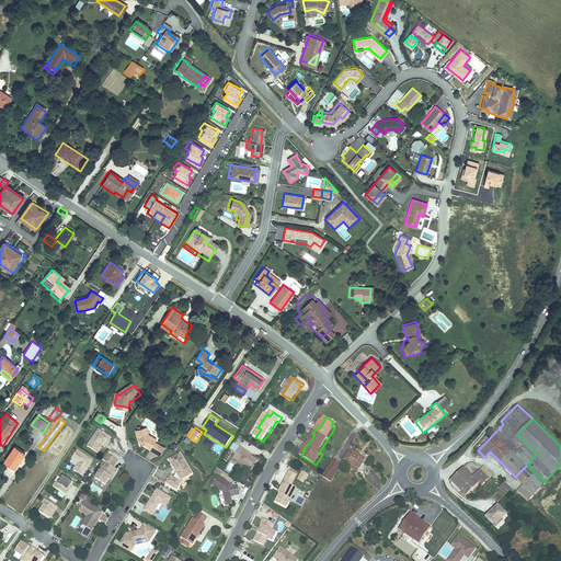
[(151,450),(156,453),(160,445),(156,443),(158,441),(150,436),(148,428),(137,432),(140,443),(152,449),(151,450)]
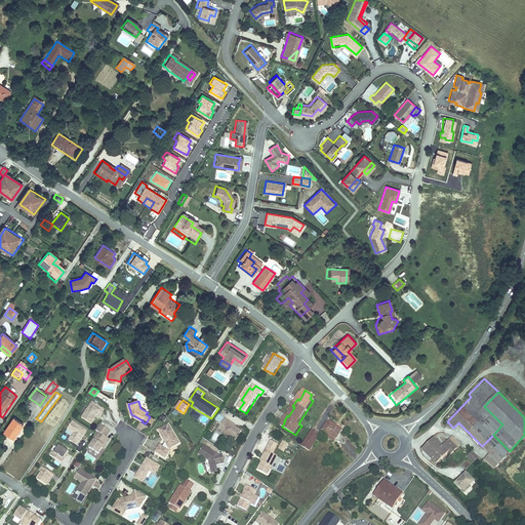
[(105,410),(93,402),(82,418),(92,425),(96,417),(101,412),(103,413),(105,410)]
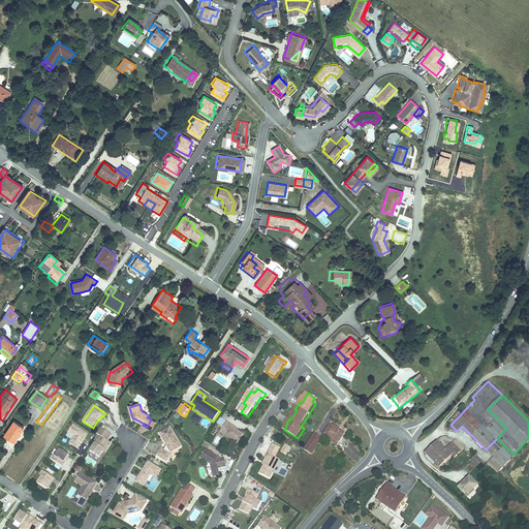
[(199,424),(201,418),(194,414),(191,421),(199,424)]
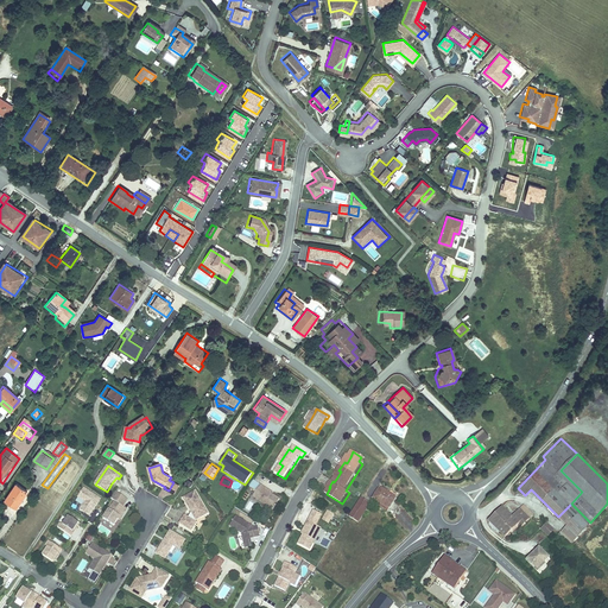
[(27,493),(16,485),(5,501),(14,508),(21,498),(24,499),(27,493)]
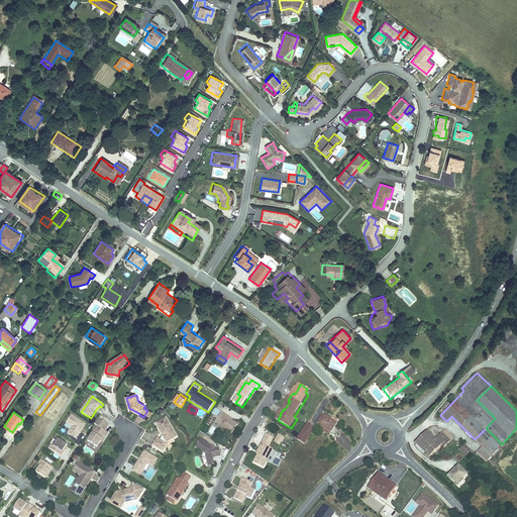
[(223,413),(217,423),(228,431),(234,434),(239,426),(232,421),(226,417),(227,416),(223,413)]
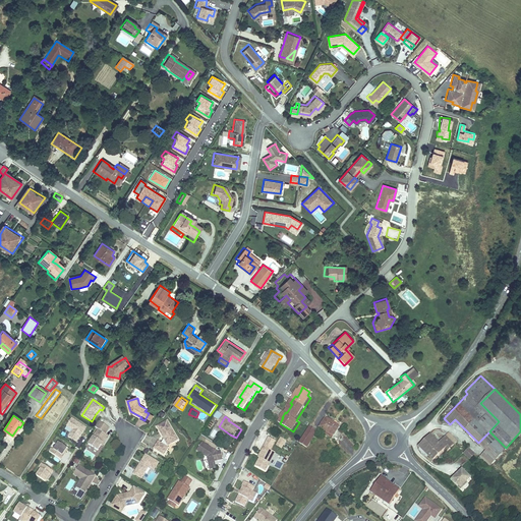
[(328,430),(327,431),(334,437),(343,423),(335,418),(334,420),(329,417),(323,426),(328,430)]
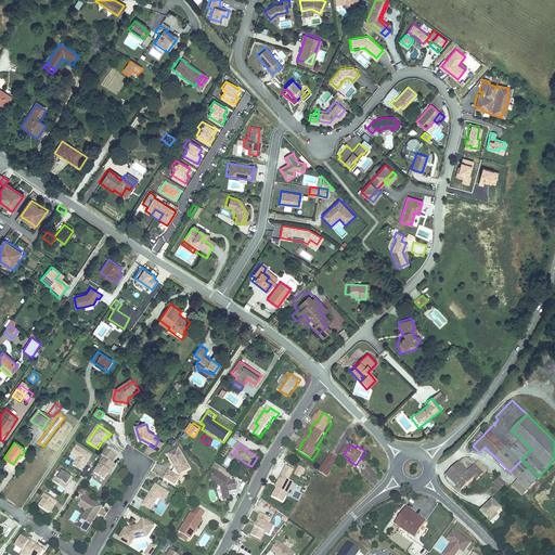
[(92,456),(77,447),(72,454),(78,459),(74,466),(82,472),(92,456)]
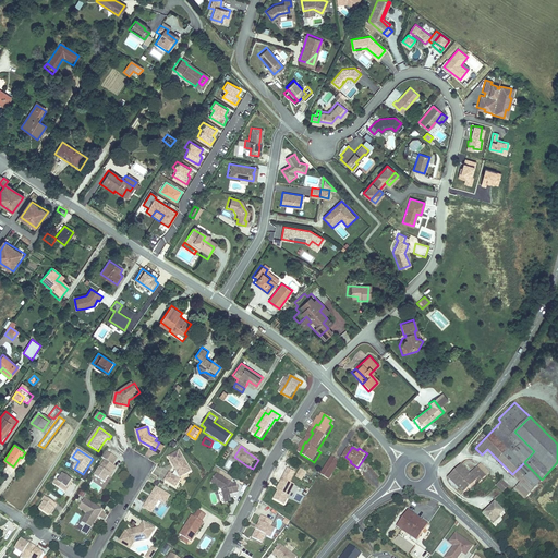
[(176,488),(181,481),(180,480),(181,475),(184,476),(191,473),(180,451),(168,458),(174,470),(176,471),(173,475),(169,473),(165,482),(176,488)]
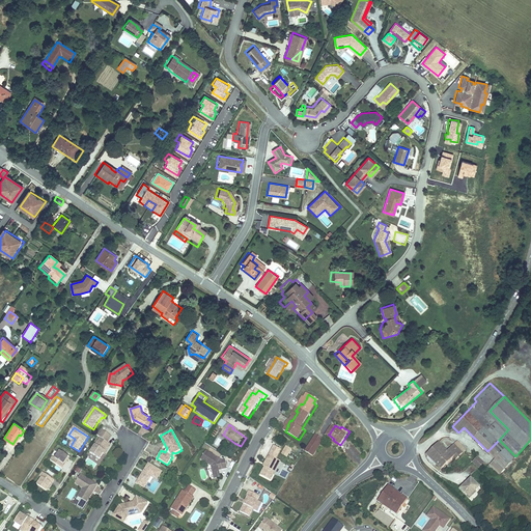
[(316,437),(306,452),(314,457),(325,441),(316,437)]
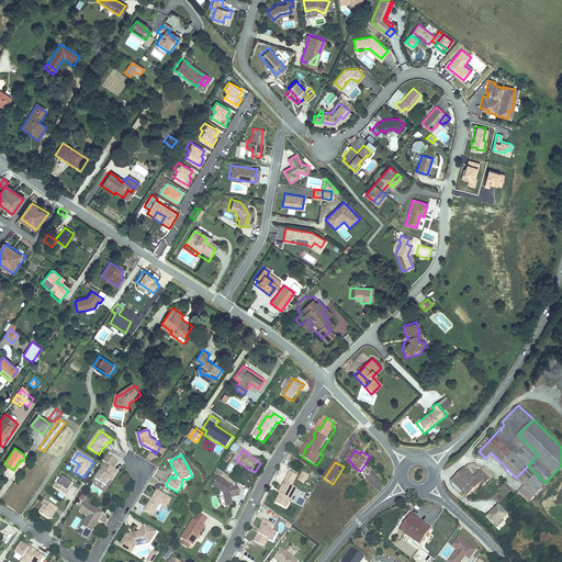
[(496,472),(485,462),(480,470),(480,471),(473,478),(462,468),(451,480),(453,484),(451,485),(454,490),(458,489),(467,497),(480,484),(484,487),(496,472)]
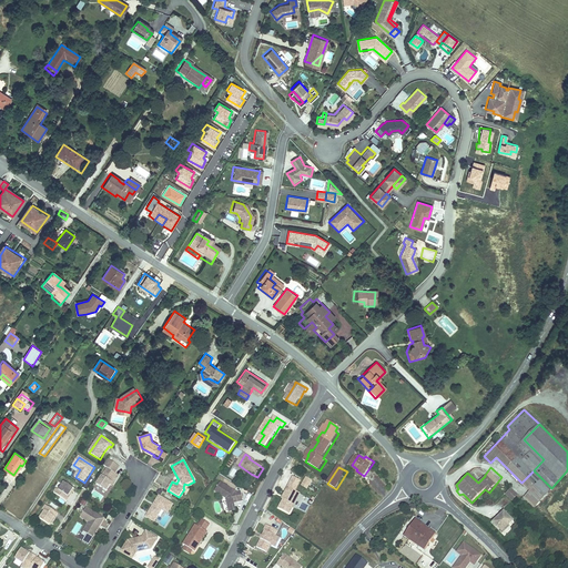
[(108,469),(97,486),(107,492),(111,486),(115,479),(117,480),(119,477),(108,469)]
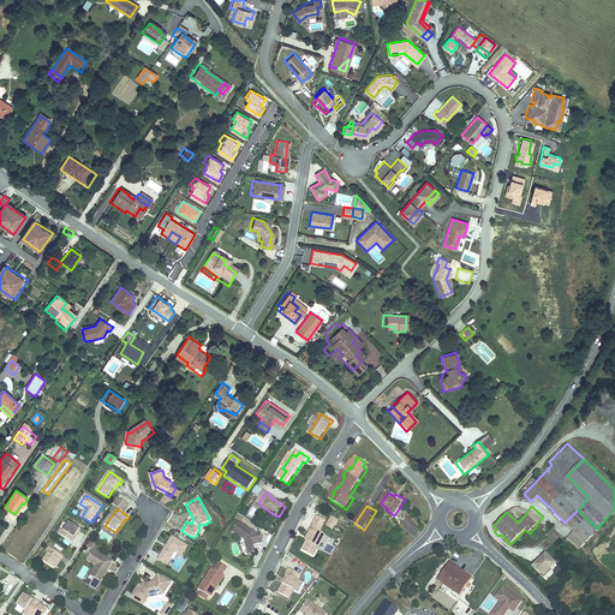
[(79,530),(70,524),(64,532),(61,531),(59,535),(72,544),(77,537),(76,536),(79,531),(79,530)]
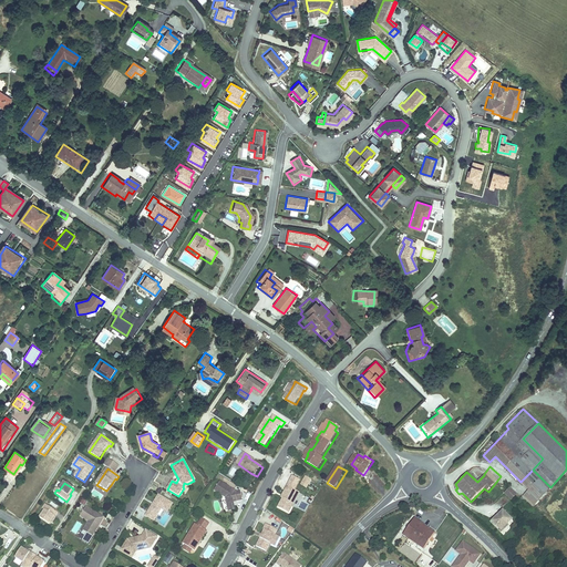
[(222,483),(216,492),(227,498),(229,507),(236,505),(235,504),(235,501),(238,501),(238,503),(244,502),(241,493),(239,493),(222,483)]
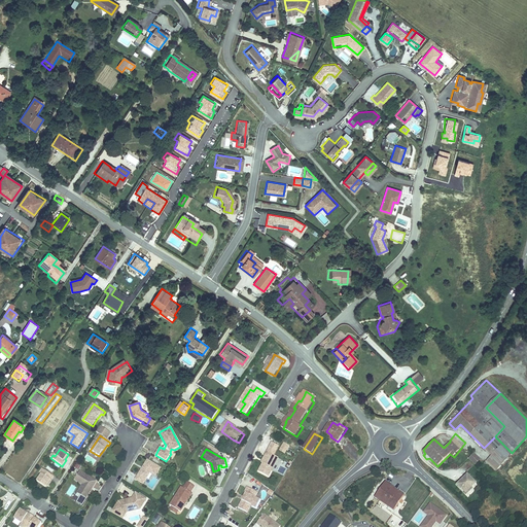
[(265,464),(259,472),(270,478),(280,459),(269,453),(267,457),(268,458),(265,464)]
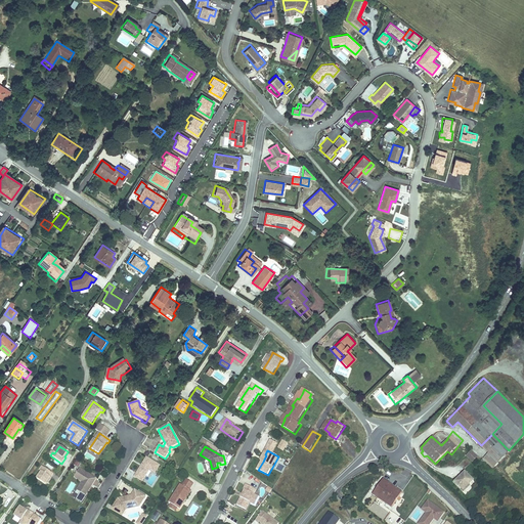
[(478,457),(472,451),(466,456),(473,463),(478,457)]
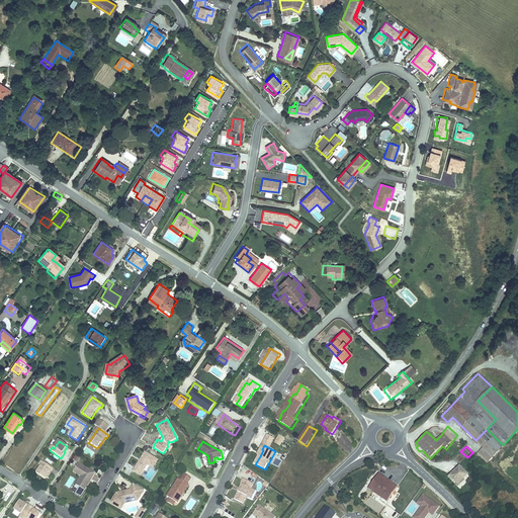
[(153,468),(157,461),(145,453),(133,471),(140,477),(148,465),(153,468)]
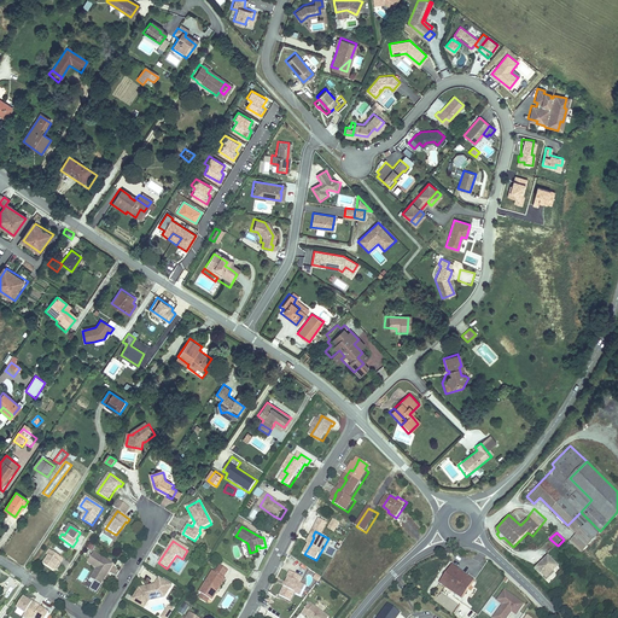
[(64,560),(50,552),(47,555),(50,558),(44,566),(53,572),(54,571),(58,566),(59,567),(64,560)]
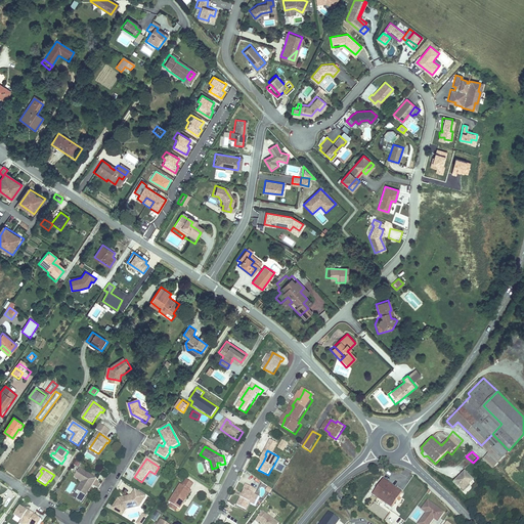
[(85,498),(95,481),(79,471),(74,480),(82,485),(79,490),(83,493),(81,496),(85,498)]
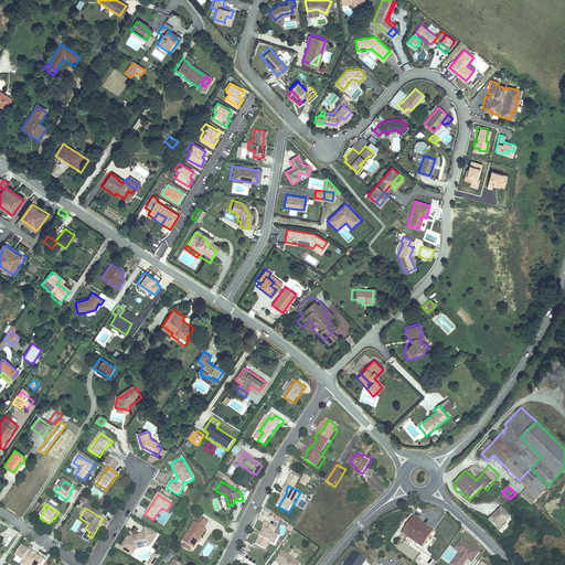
[(511,516),(500,509),(488,519),(498,530),(511,516)]
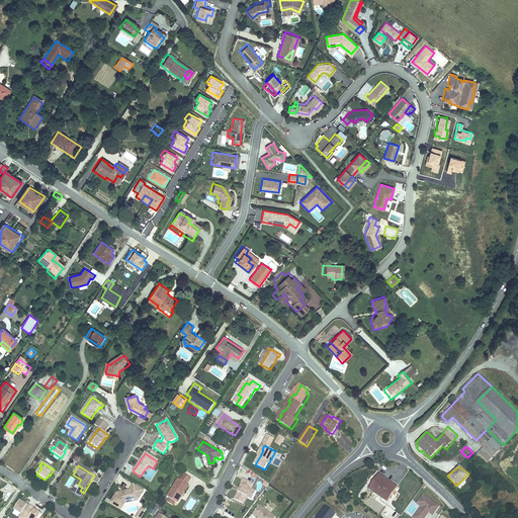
[(398,486),(377,472),(367,488),(386,501),(398,486)]
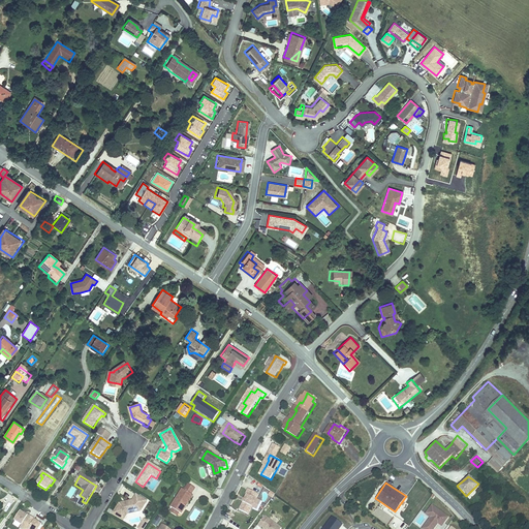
[(186,491),(184,490),(172,508),(175,509),(180,514),(183,515),(194,497),(192,495),(196,489),(190,485),(186,491)]
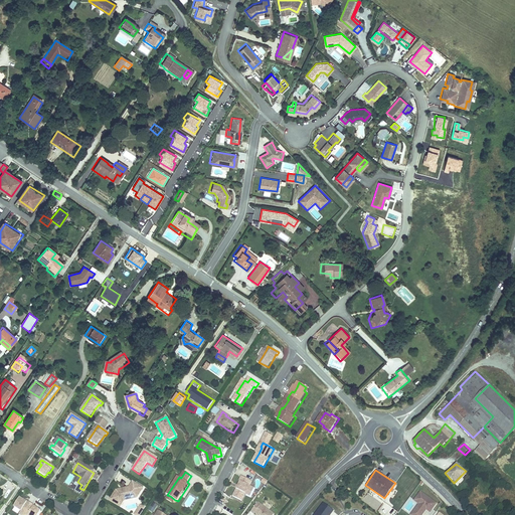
[(237,489),(233,497),(242,502),(252,482),(242,477),(240,482),(241,483),(239,486),(237,489)]
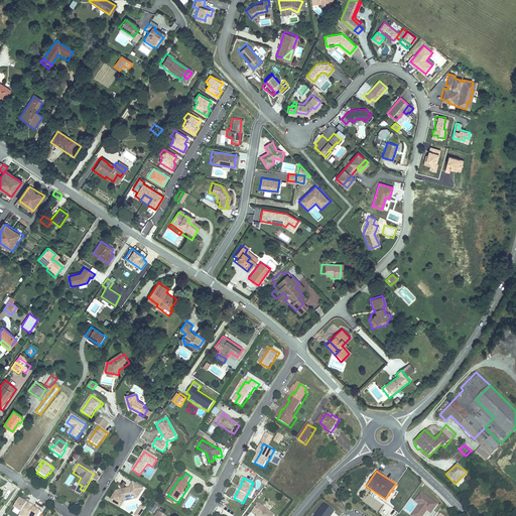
[(109,501),(119,507),(123,502),(131,499),(130,496),(138,493),(141,488),(131,482),(128,487),(115,491),(109,501)]
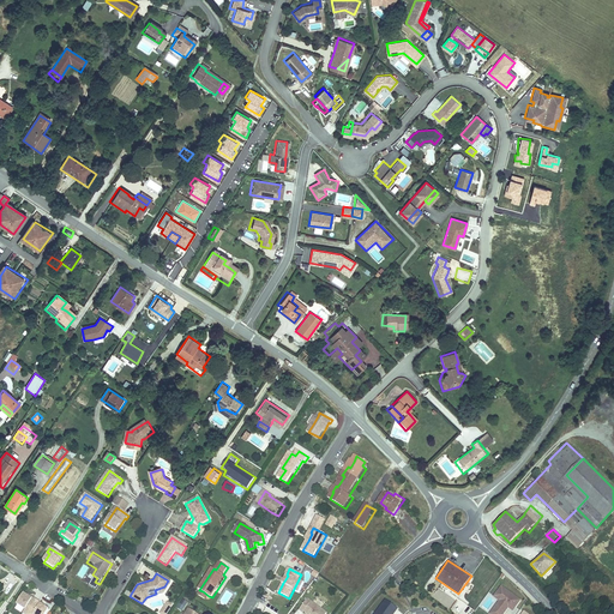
[(492,613),(501,613),(509,606),(513,609),(518,602),(499,588),(492,597),(498,601),(489,613),(492,613)]
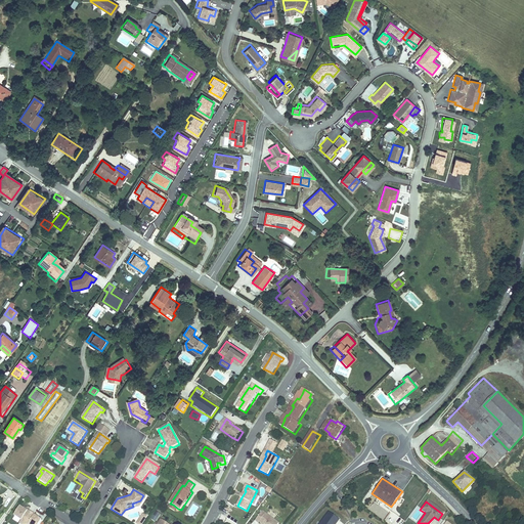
[(36,523),(39,520),(36,518),(37,517),(24,509),(23,510),(19,508),(14,517),(20,521),(18,523),(19,523),(36,523)]
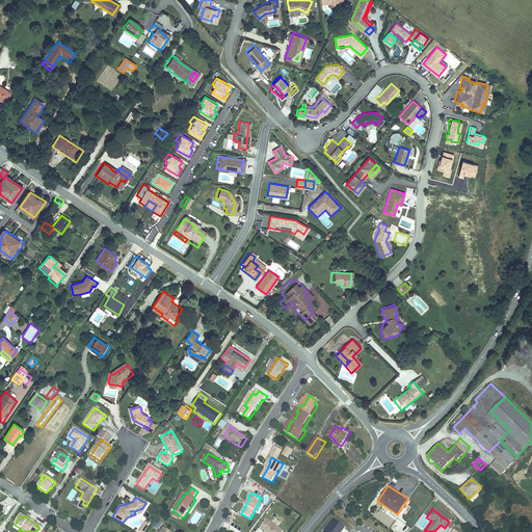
[(158,519),(154,528),(158,530),(163,521),(158,519)]
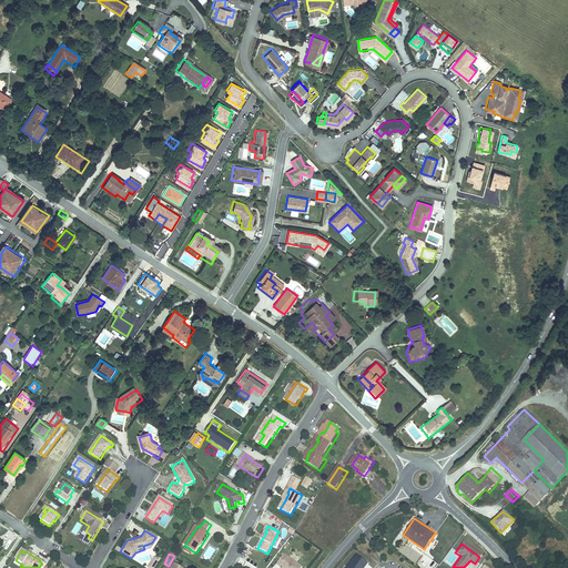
[(302,567),(285,555),(277,566),(281,567),(283,567),(302,567)]
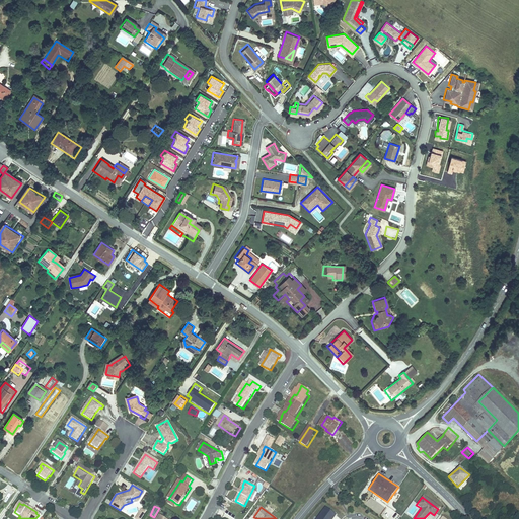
[(330,518),(335,515),(324,507),(315,518),(330,518)]
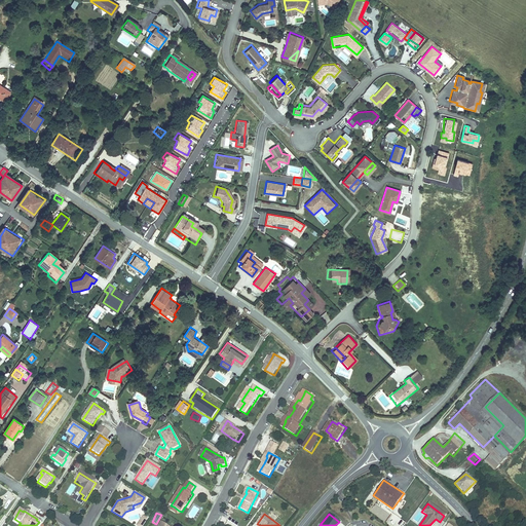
[(136,525),(143,525),(148,518),(143,515),(136,525)]
